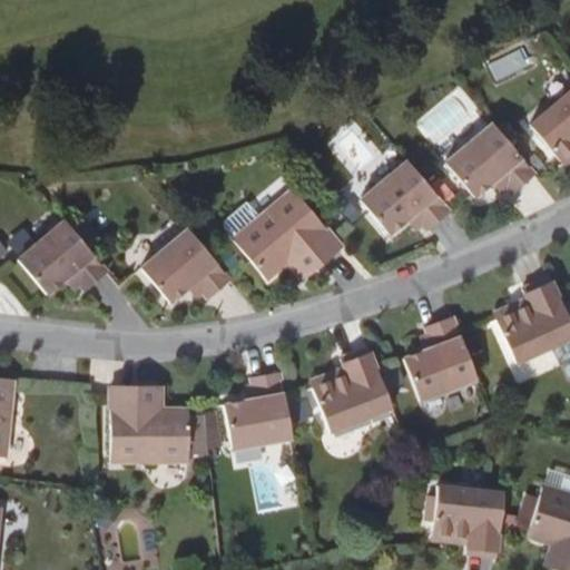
[(569,89),(528,126),(553,156),(558,160),(569,149),(569,89)]
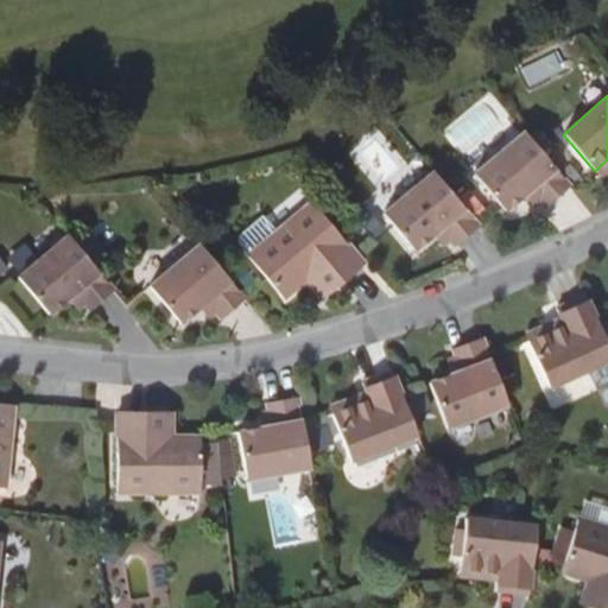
[(474,168),(512,138),(483,101),(445,131),(474,168)]
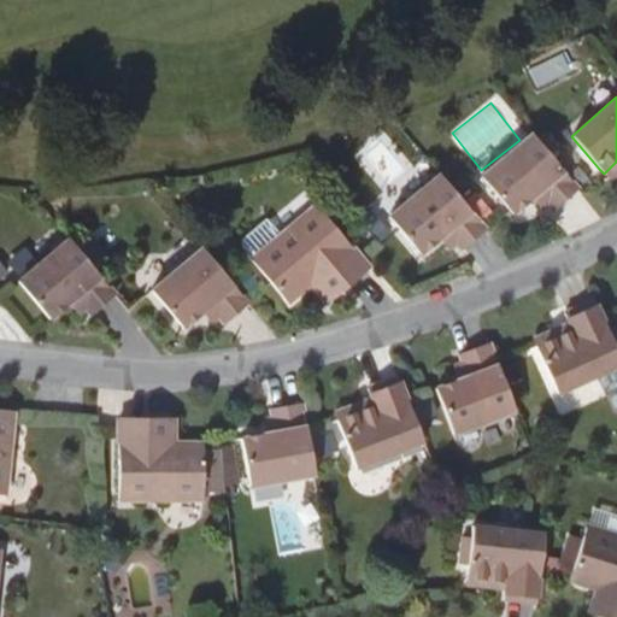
[(576,187),(529,133),(480,174),(507,207),(511,212),(529,197),(538,189),(547,201),(552,207),(576,187)]
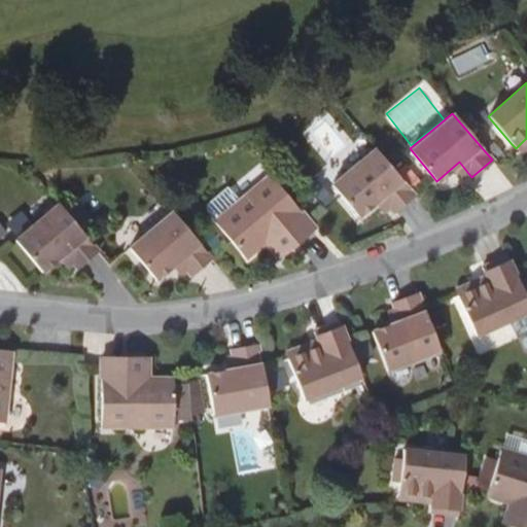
[(521,154),(526,148),(526,138),(516,148),(521,154)]
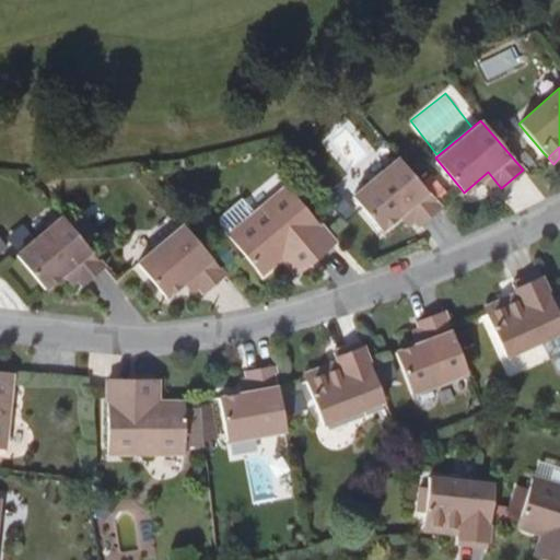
[(439,207),(396,156),(352,195),(361,206),(381,229),(397,214),(405,208),(413,218),(419,224),(439,207)]
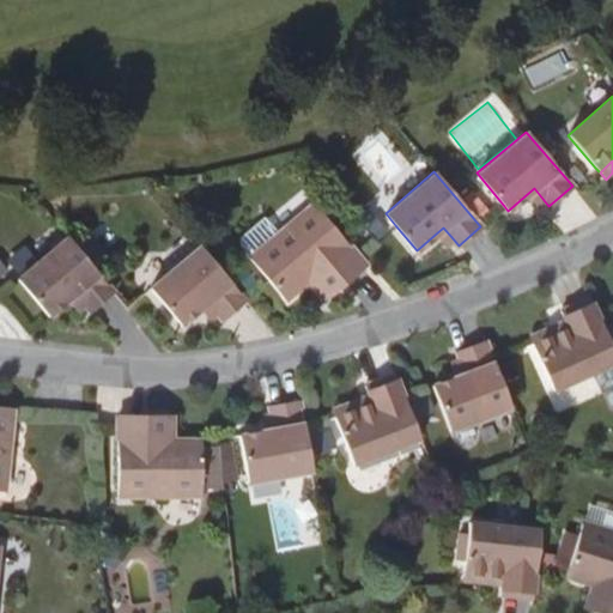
[(536,206),(544,200),(534,188),(526,195),(536,206)]
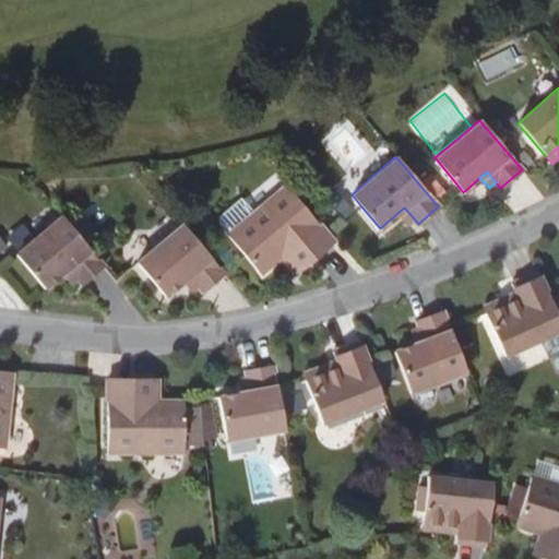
[(260,272),(278,257),(288,248),(302,265),(332,239),(285,183),(227,233),(244,253),(260,272)]
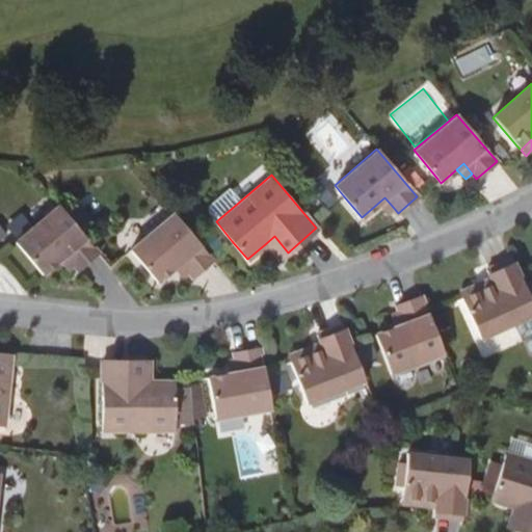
[(220,216),(241,197),(232,187),(211,206),(220,216)]
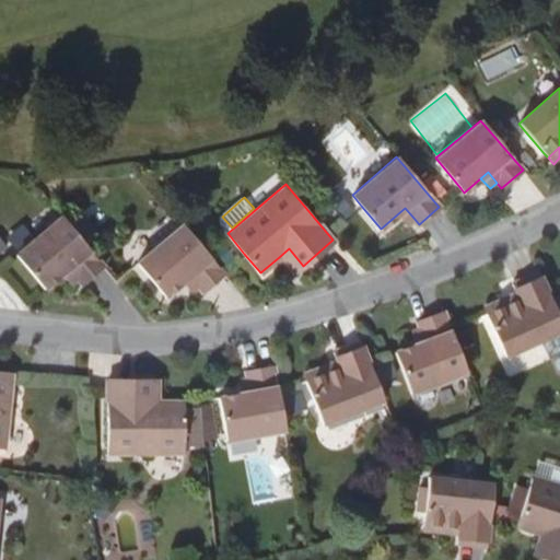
[(406,225),(413,218),(405,208),(397,214),(406,225)]
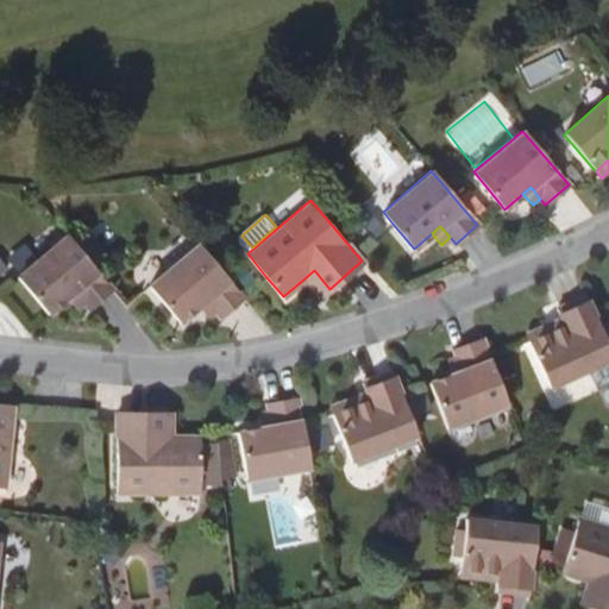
[(112,288),(67,234),(18,275),(49,312),(67,297),(74,290),(83,301),(88,307),(112,288)]
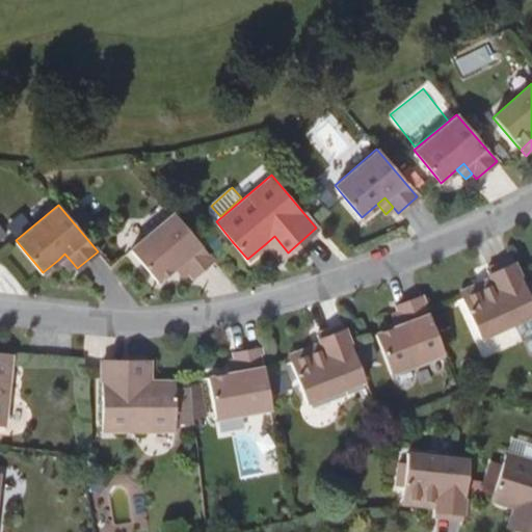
[(212,259),(173,212),(130,248),(157,281),(171,268),(179,261),(188,271),(191,275),(212,259)]
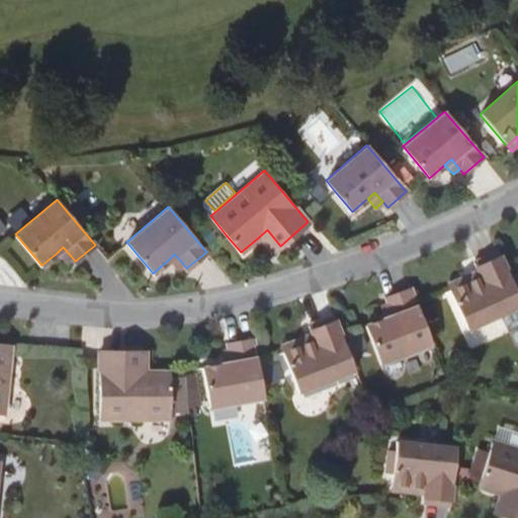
[(271,253),(280,246),(267,230),(258,238),(271,253)]
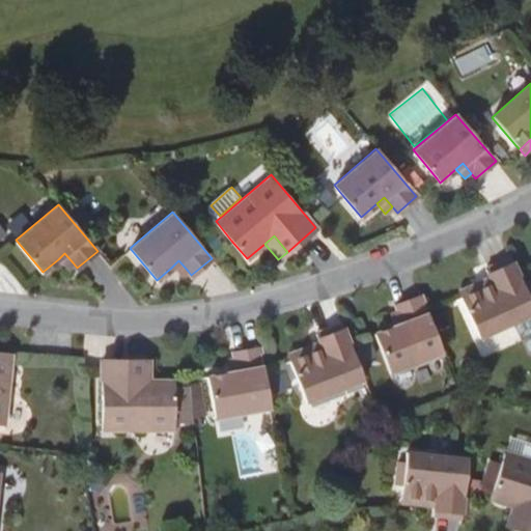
[(66,269),(73,262),(64,253),(58,259),(66,269)]
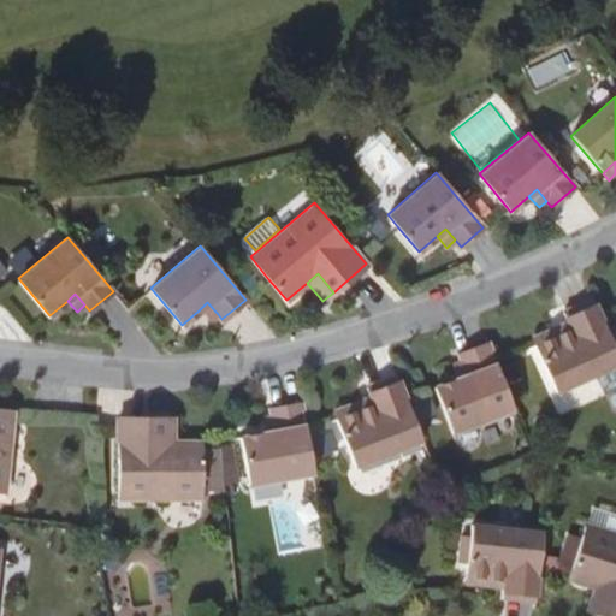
[(615,349),(603,320),(593,298),(564,312),(568,320),(572,330),(538,347),(558,391),(615,365),(615,349)]
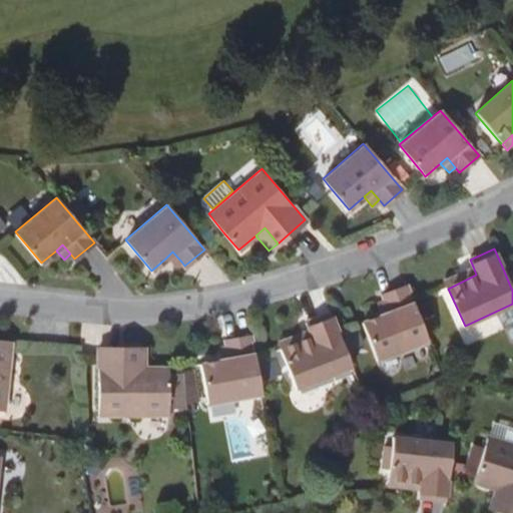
[(174,268),(181,262),(172,251),(165,259),(174,268)]
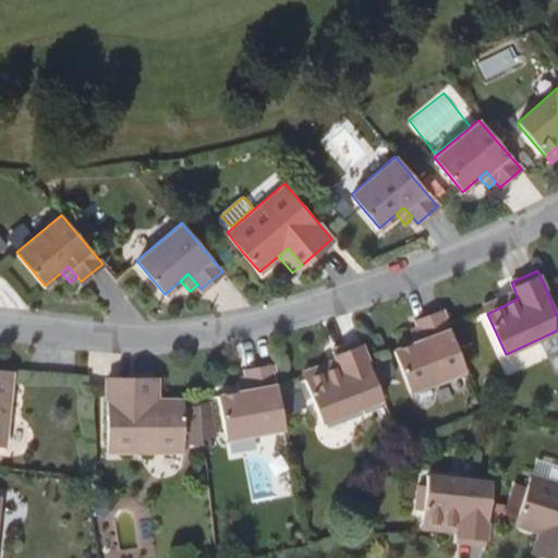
[(483,305),(487,314),(518,299),(514,290),(483,305)]
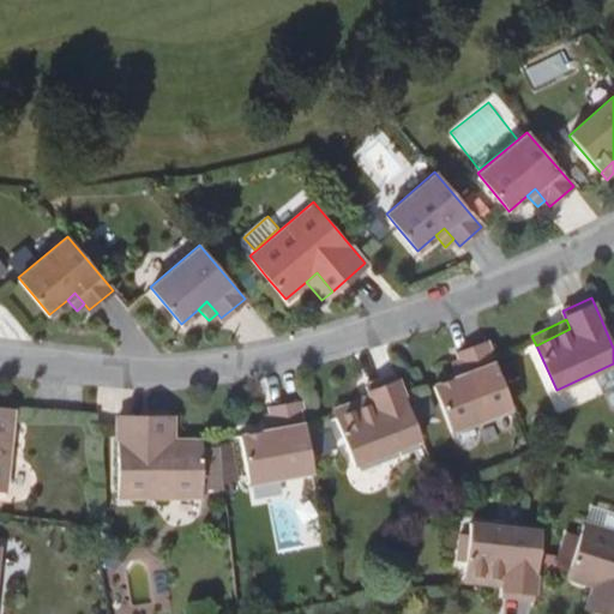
[(492,354),(487,339),(458,351),(461,359),(465,373),(457,377),(434,385),(451,429),(511,405),(492,354)]
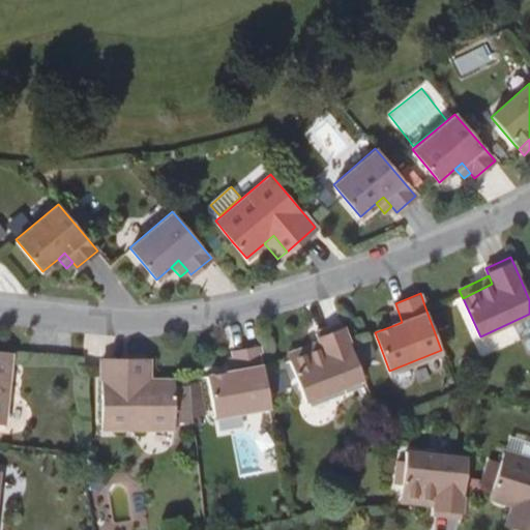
[(389,312),(394,325),(402,322),(398,310),(389,312)]
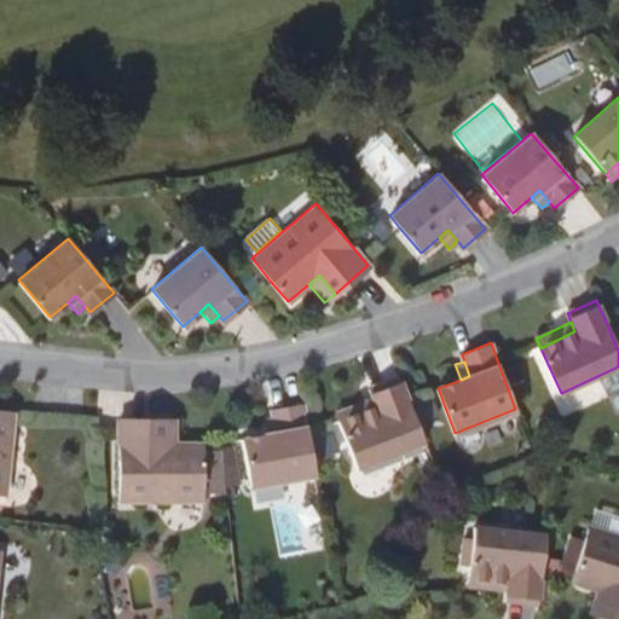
[(408,400),(400,380),(370,392),(372,400),(377,410),(341,423),(358,472),(426,445),(408,400)]
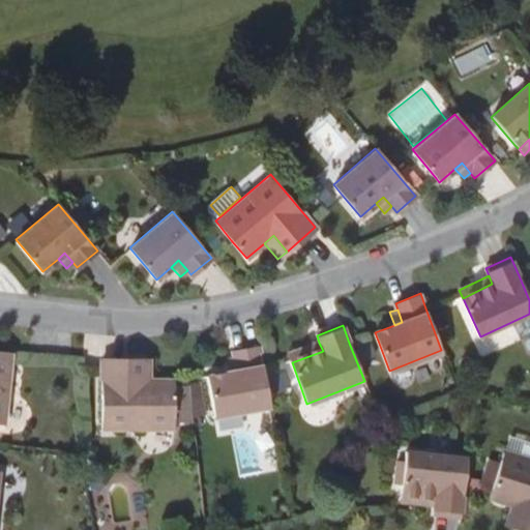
[(288,355),(292,362),(323,351),(319,343),(288,355)]
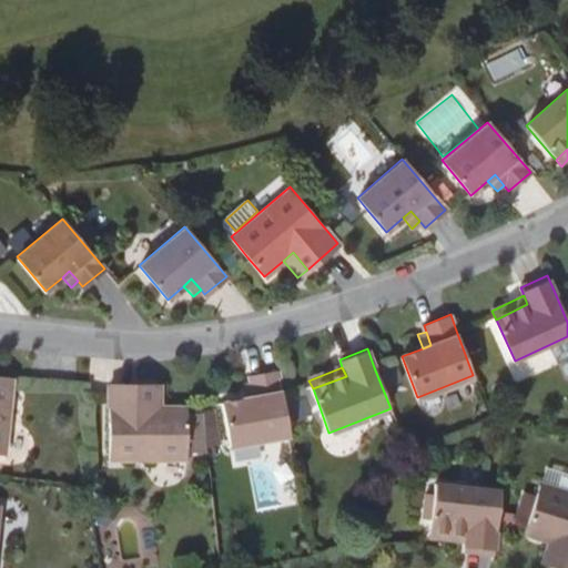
[(282,392),(279,372),(250,377),(251,384),(253,398),(245,399),(222,405),(231,449),(290,438),(282,392)]
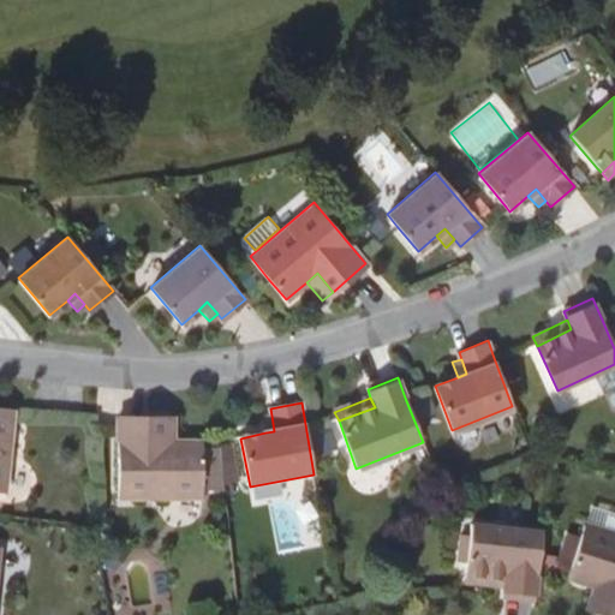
[(15,410),(0,408),(0,493),(6,494),(15,410)]
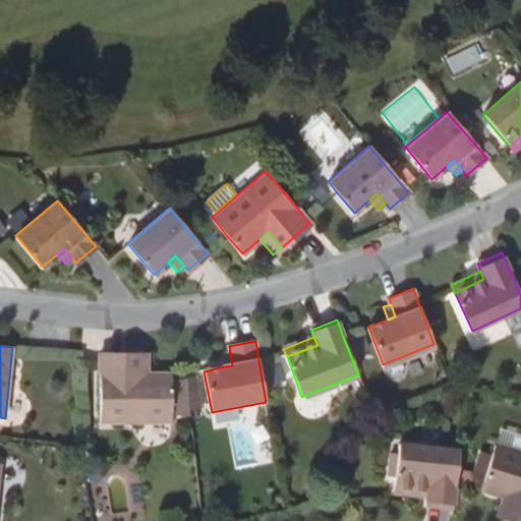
[(136,373),(136,352),(100,353),(101,421),(171,420),(171,372),(148,373),(136,373)]
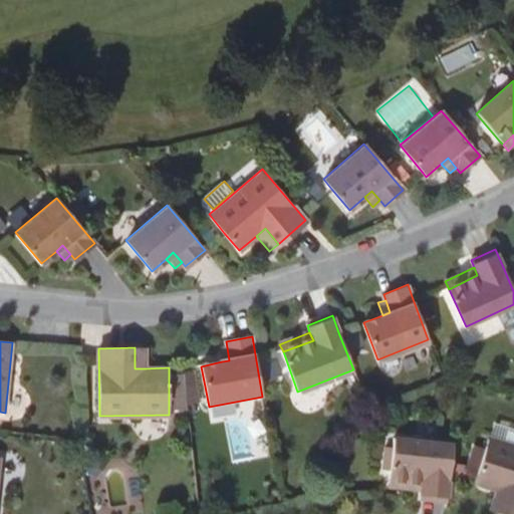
[(147,347),(135,347),(135,368),(146,368),(147,347)]
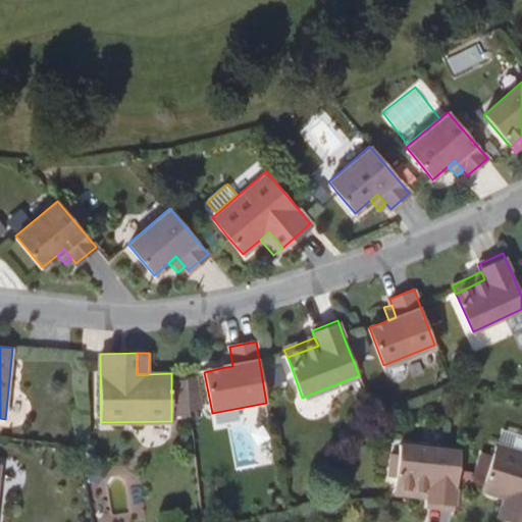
[(222,354),(225,367),(232,366),(230,353),(222,354)]
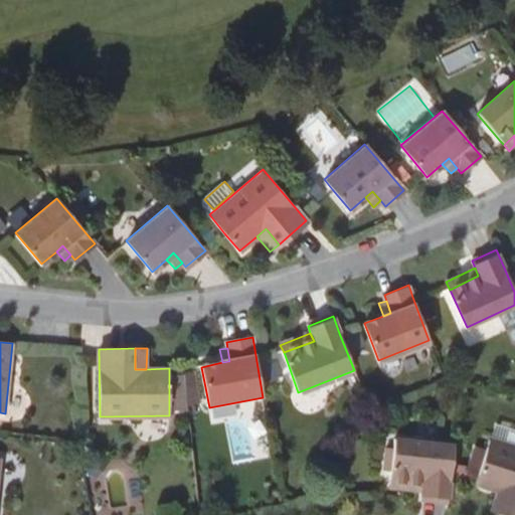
[(175,407),(198,405),(194,371),(172,374),(175,407)]
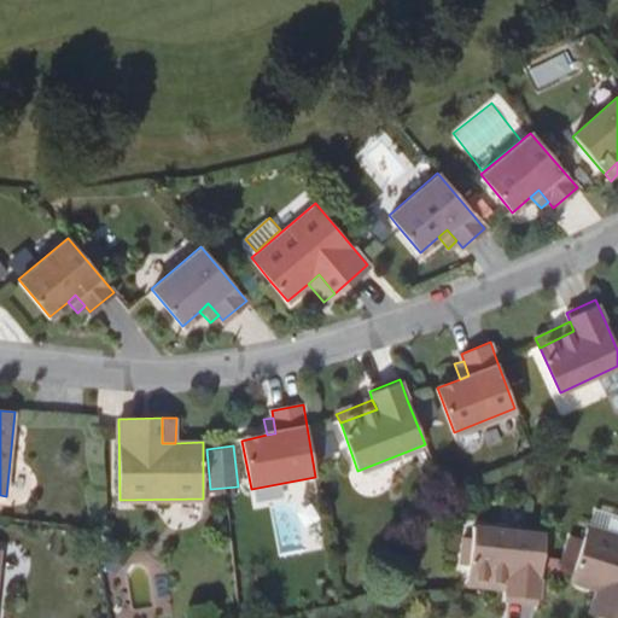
[(617,512),(595,508),(593,523),(617,528),(617,512)]
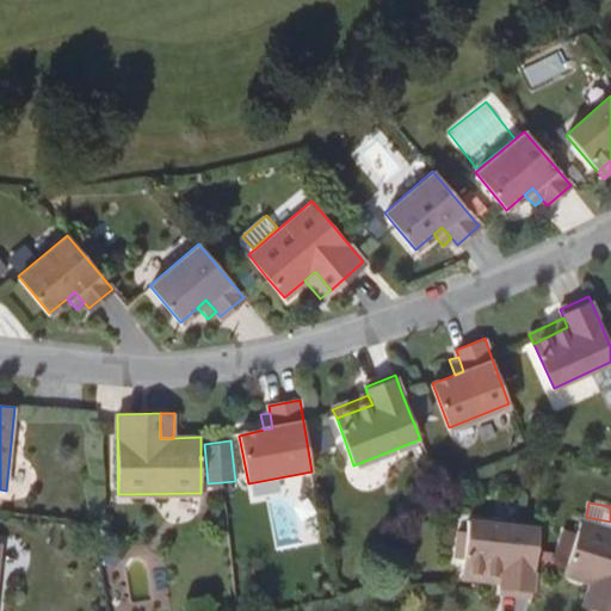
[(535,569),(539,528),(470,520),(464,569),(503,574),(501,584),(500,592),(532,596),(535,569)]
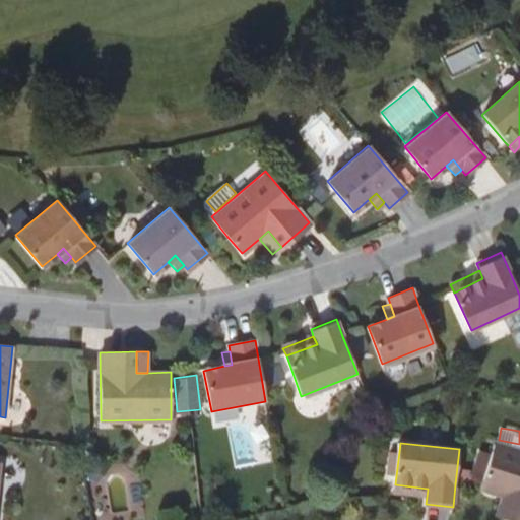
[(480,488),(503,496),(513,499),(507,518),(515,519),(519,519),(519,450),(496,443),(480,488)]
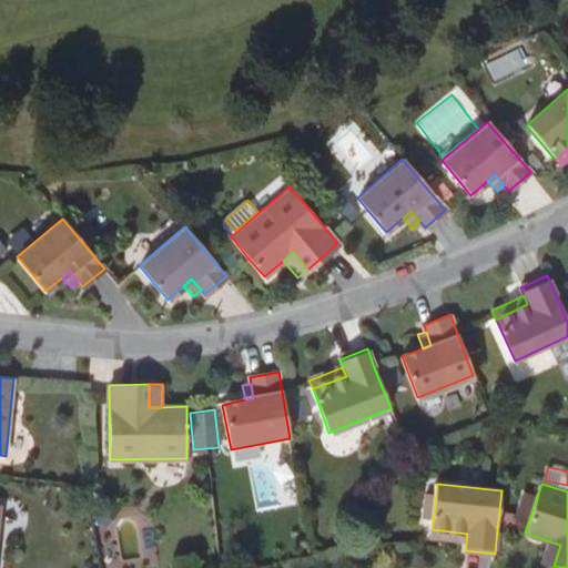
[(429,537),(466,543),(467,534),(432,529),(429,537)]
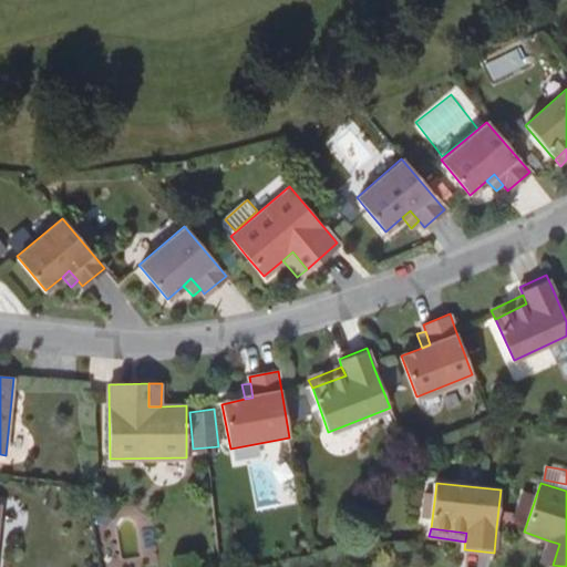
[(542,560),(553,565),(559,544),(548,540),(542,560)]
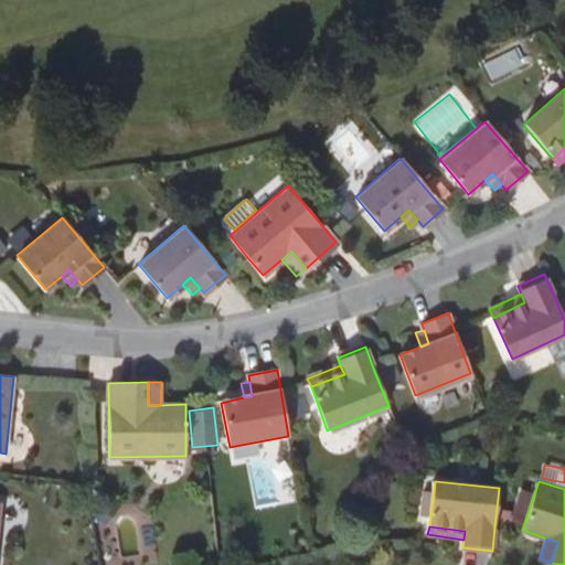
All buildings are outlined.
